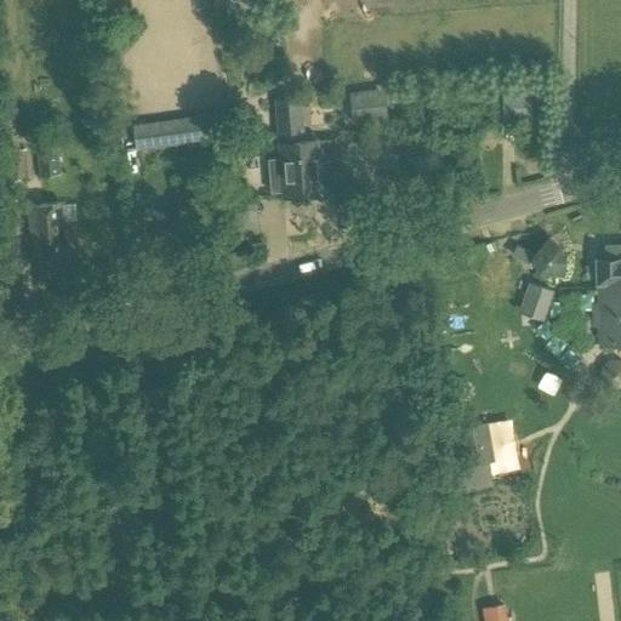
[(349,95),(353,120),(387,115),(385,91),(349,95)]
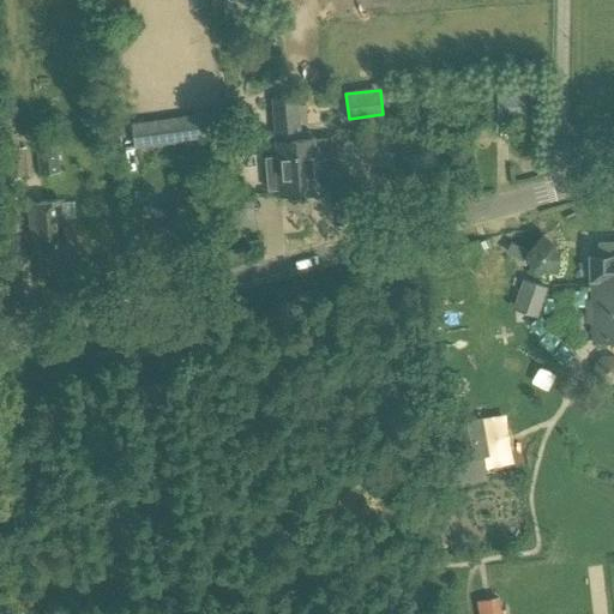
[(495,91),(495,113),(525,113),(525,91),(495,91)]
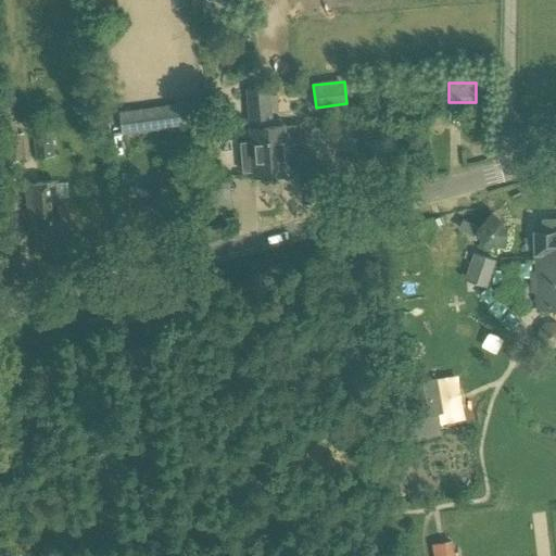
[(251,141),(238,142),(240,173),(254,172),(254,177),(272,175),(267,122),(270,121),(268,93),(248,95),(251,133),(251,141)]
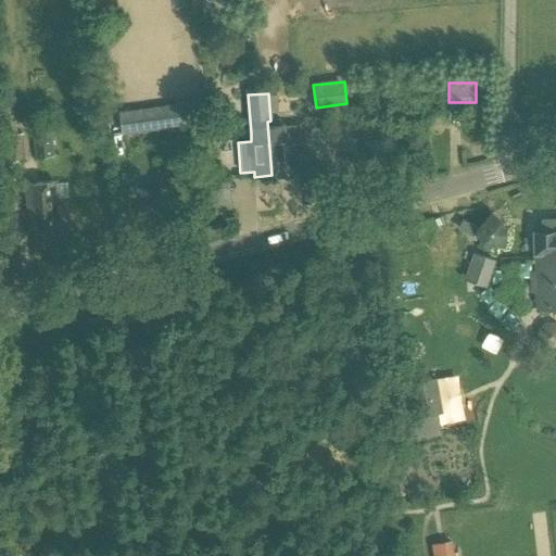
[(187,101),(119,111),(123,135),(190,124),(187,101)]
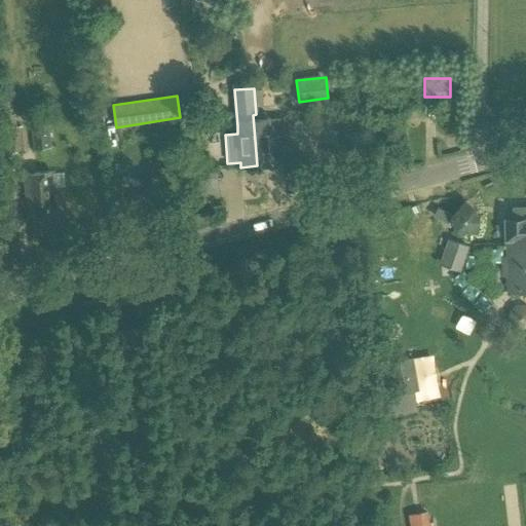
[(256,114),(253,115),(257,165),(273,164),(272,145),(284,144),(282,119),(270,119),(270,117),(256,118),(256,114)]
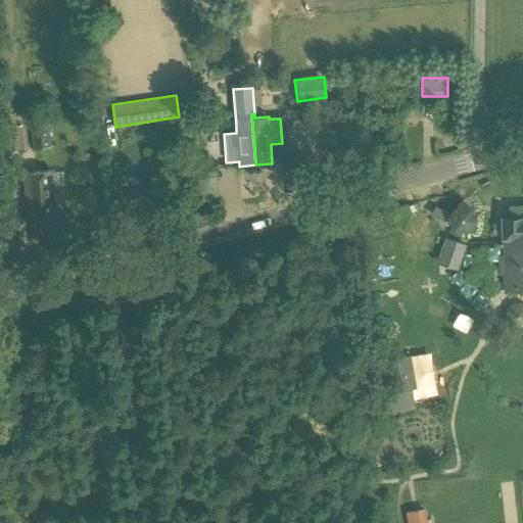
[(31,124),(33,149),(51,147),(49,122),(31,124)]
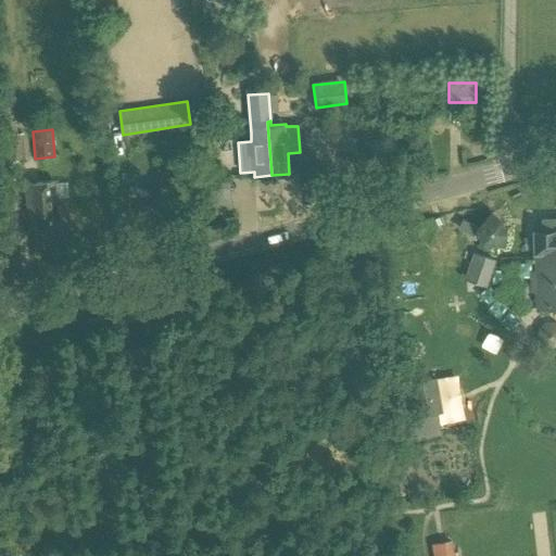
[(2,135),(4,162),(26,160),(23,133),(2,135)]
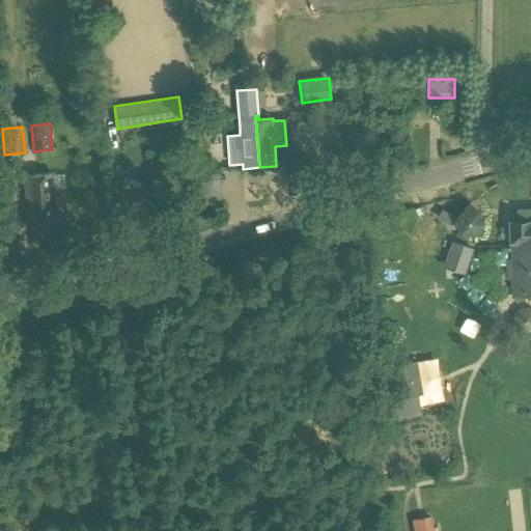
[(52,173),(24,176),(29,222),(57,219),(54,189),(64,188),(63,174),(53,175),(52,173)]
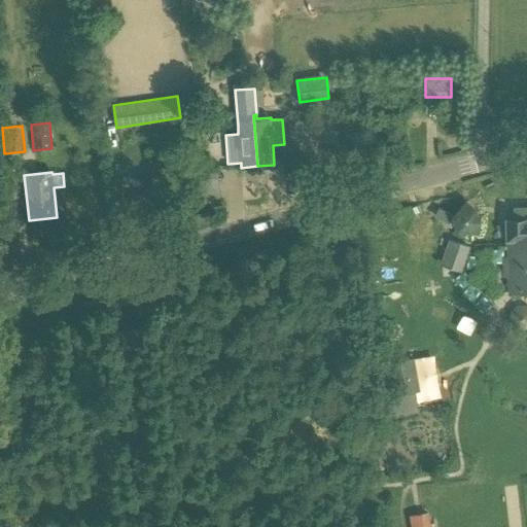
[(473,210),(460,208),(451,218),(456,232),(477,235),(479,222),(473,210)]
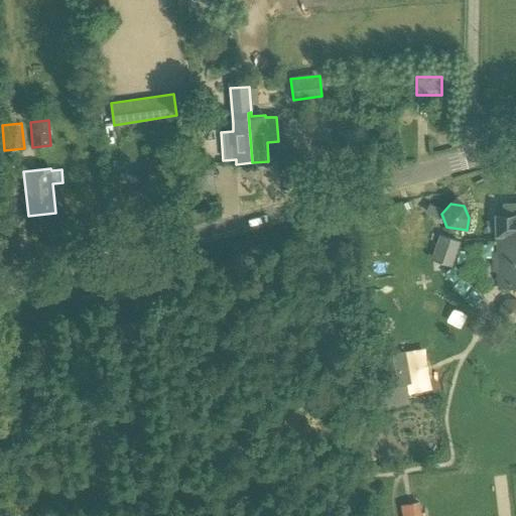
[(515,214),(497,215),(499,287),(515,286),(515,214)]
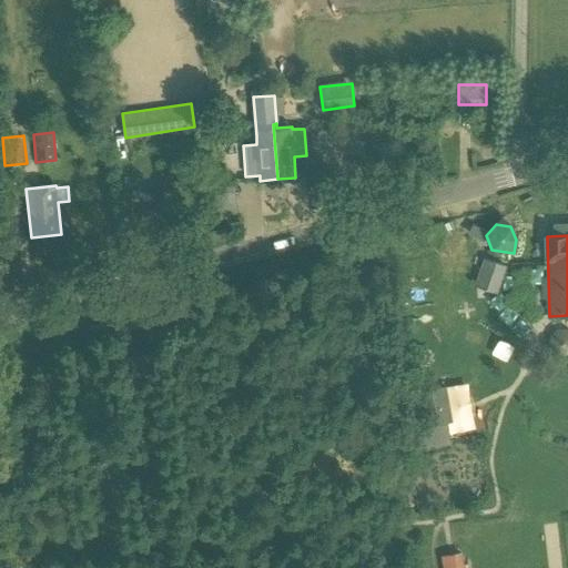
[(473,288),(496,296),(505,269),(483,261),(473,288)]
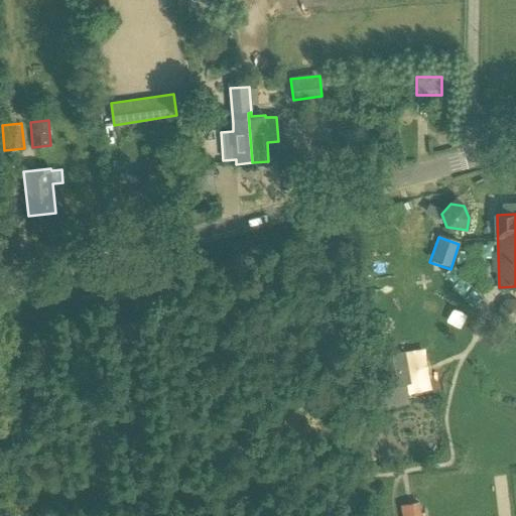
[(398,351),(369,356),(377,405),(407,400),(404,382),(398,351)]
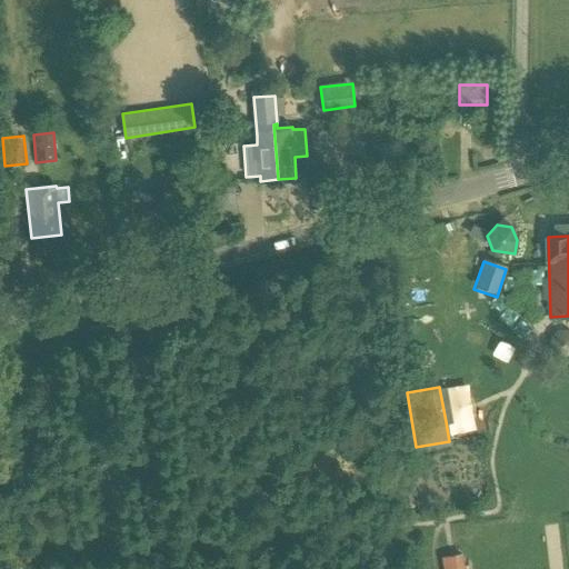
[(462,568),(460,552),(442,556),(443,568),(462,568)]
